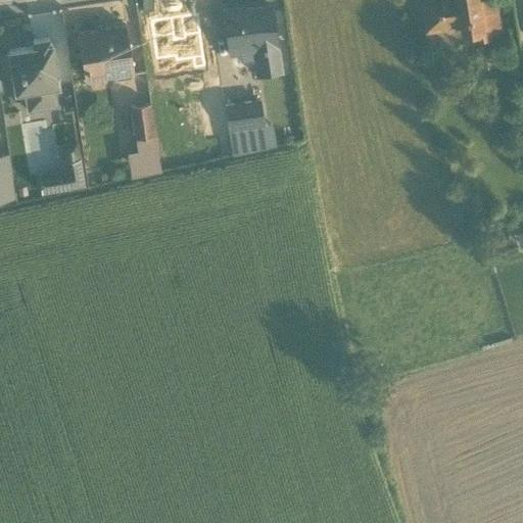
[(423,0),(428,30),(459,26),(461,35),(483,32),(484,39),(504,36),(497,0),(483,0),(481,0),(480,0),(423,0)]
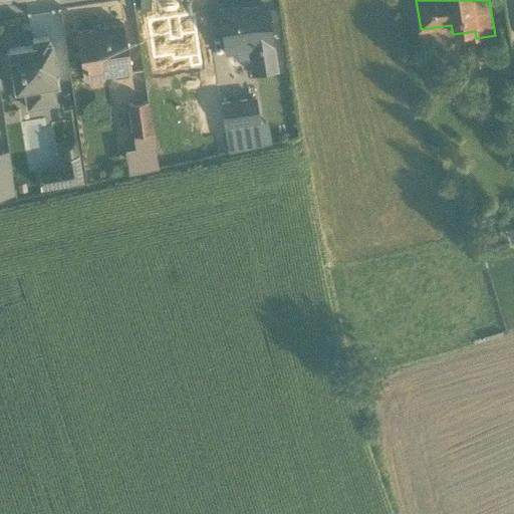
[(277,73),(265,4),(242,8),(243,13),(220,17),(227,57),(246,53),(250,77),(277,73)]
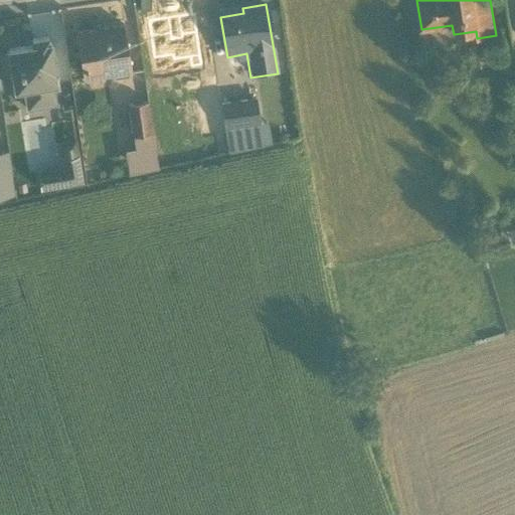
[(132,77),(123,26),(74,34),(82,81),(112,76),(113,80),(132,77)]
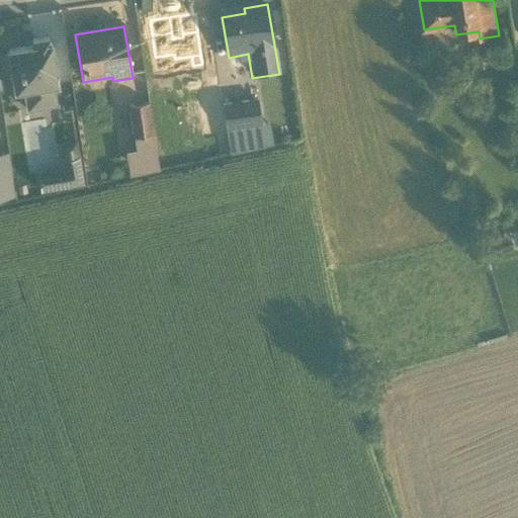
[(48,44),(47,37),(30,40),(31,47),(4,51),(11,94),(22,92),(25,111),(56,106),(54,91),(59,90),(51,42),(48,44)]
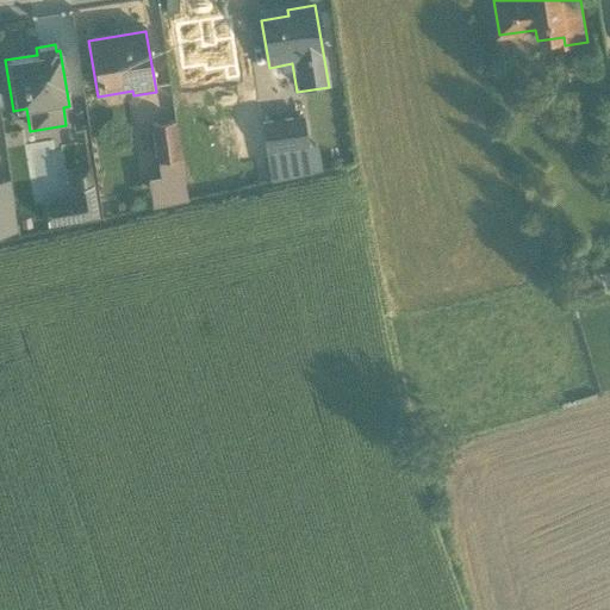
[(307,147),(303,118),(262,124),(266,153),(253,154),(257,182),(319,174),(316,145),(307,147)]
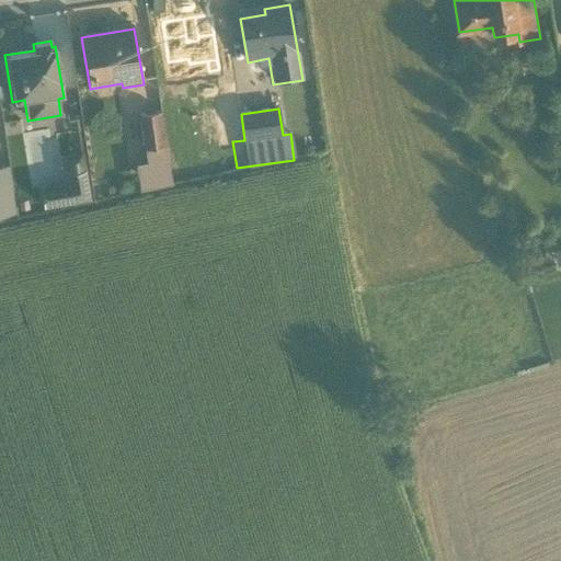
[(171,184),(161,112),(139,115),(146,163),(136,164),(138,189),(171,184)]
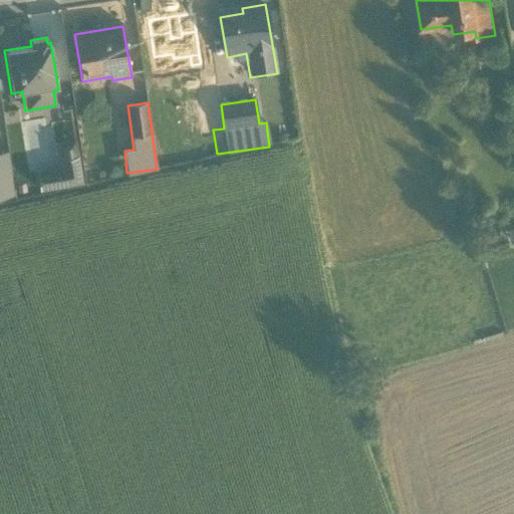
[(40,190),(84,183),(77,137),(58,140),(62,165),(37,169),(40,190)]
